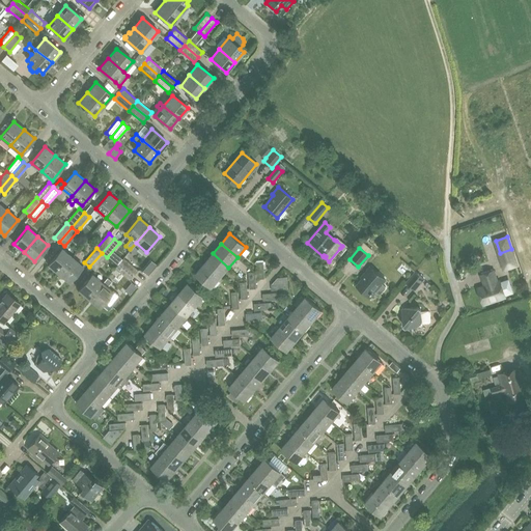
[(58,273),(72,257),(61,249),(48,264),(58,273)]
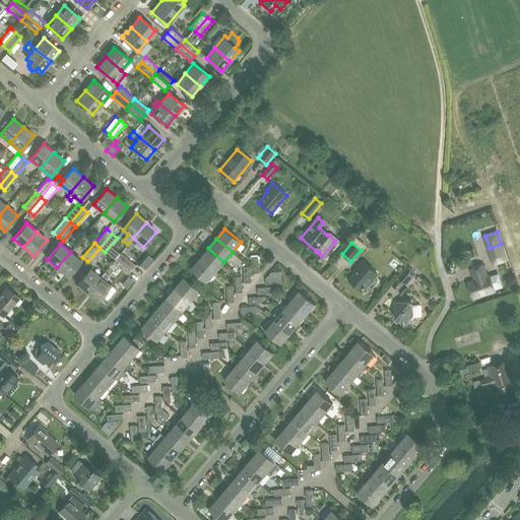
[(100,248),(87,261),(92,265),(105,252),(100,248)]
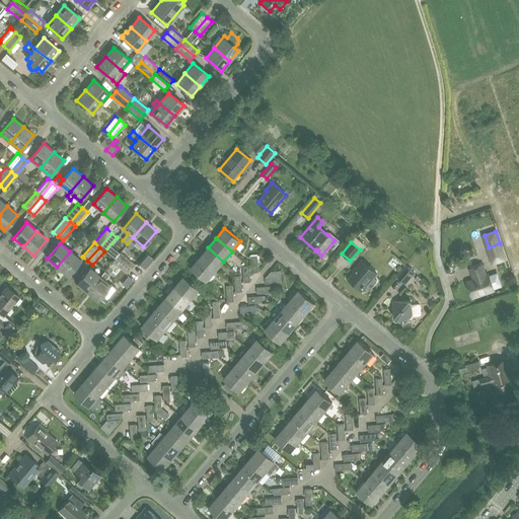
[(208,247),(200,257),(215,271),(223,262),(208,247)]
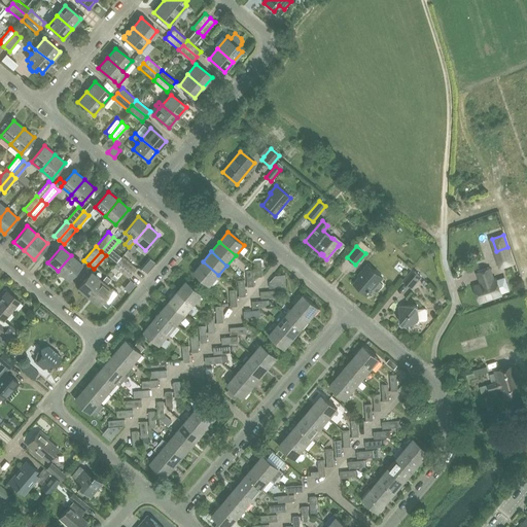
[(81,264),(71,255),(58,271),(68,280),(81,264)]
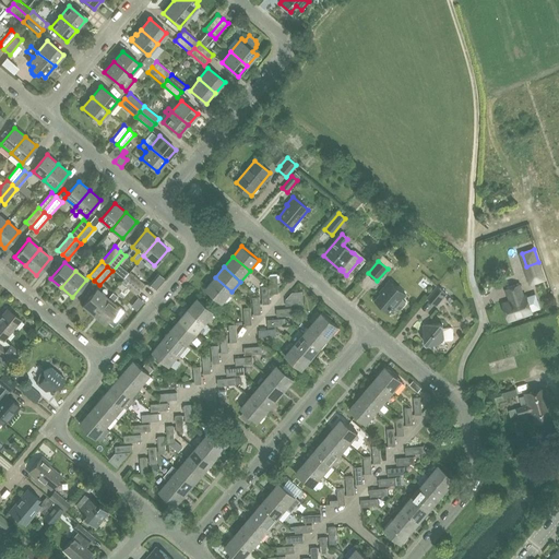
[(126,277),(140,289),(145,284),(130,271),(126,277)]
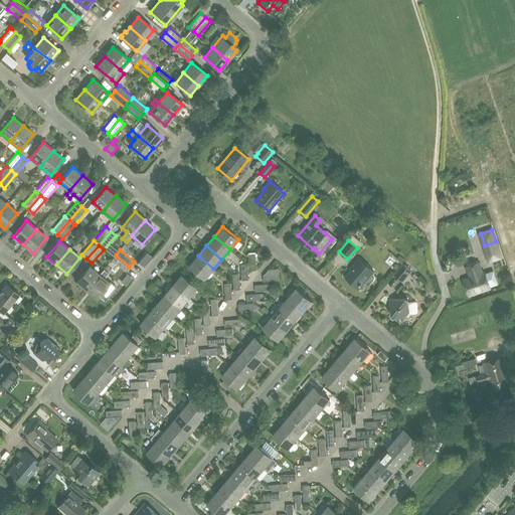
[(129,267),(116,255),(111,260),(125,272),(129,267)]
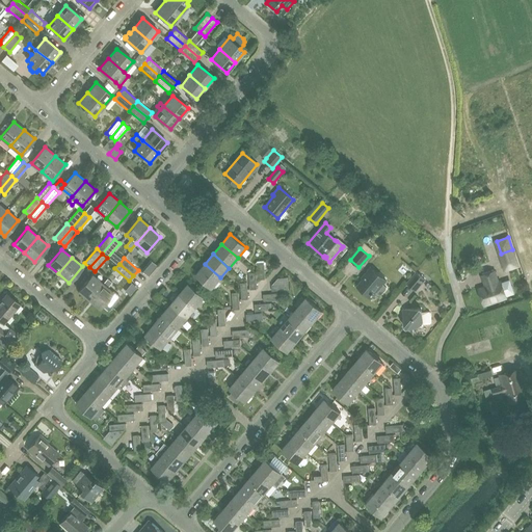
[(212,288),(220,277),(205,264),(196,274),(212,288)]
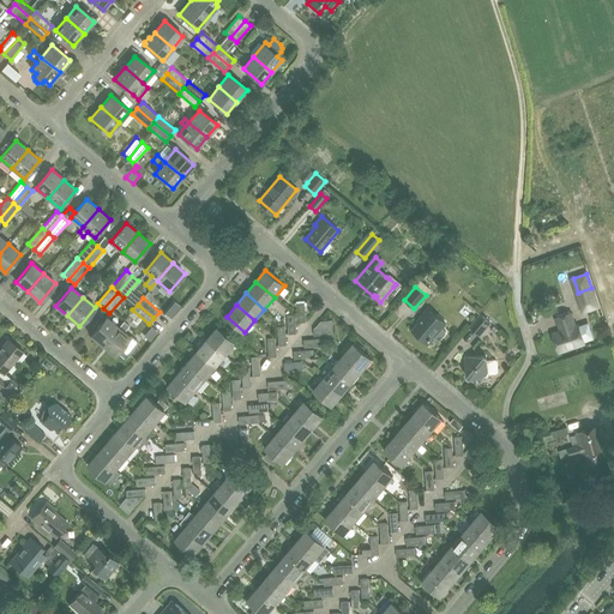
[(445,330),(440,326),(444,321),(428,308),(421,317),(422,318),(411,330),(427,343),(433,336),(439,341),(445,333),(445,330)]
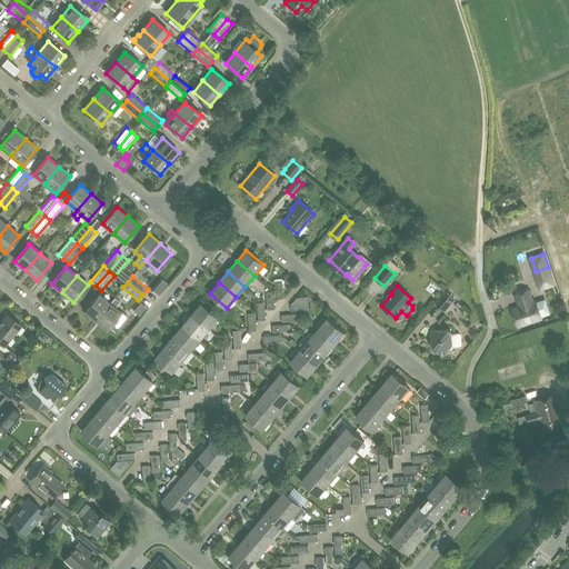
[(519,307),(512,309),(518,326),(540,318),(535,301),(532,302),(528,290),(516,295),(519,307)]
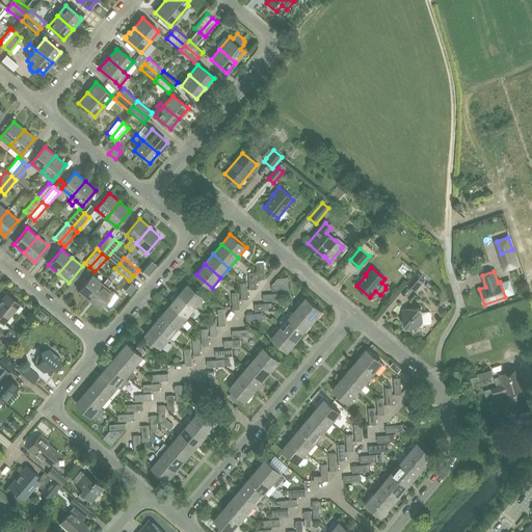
[(248,273),(249,290),(257,289),(255,272),(248,273)]
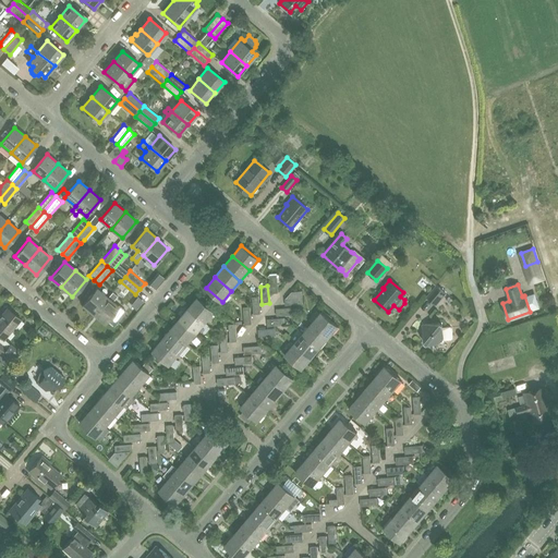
[(436,286),(425,298),(436,305),(446,293),(436,286)]
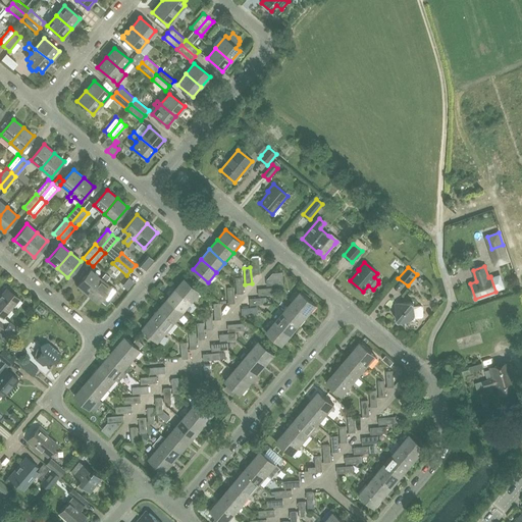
[(91,269),(77,285),(88,294),(101,278),(105,272),(101,269),(96,274),(91,269)]
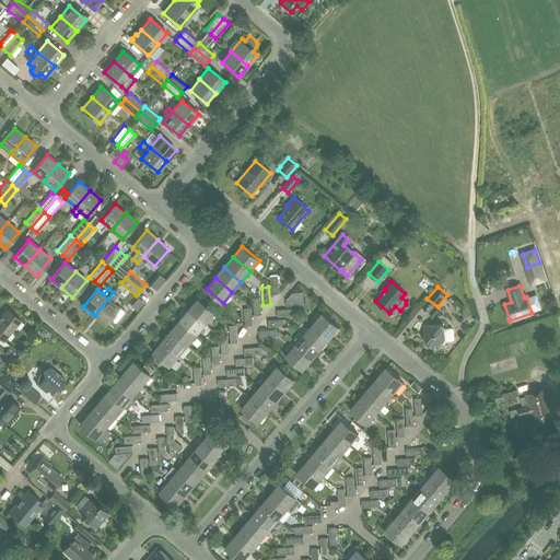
[(108,299),(94,315),(105,325),(106,326),(109,323),(115,327),(124,316),(116,310),(119,307),(113,302),(118,296),(113,292),(108,299)]
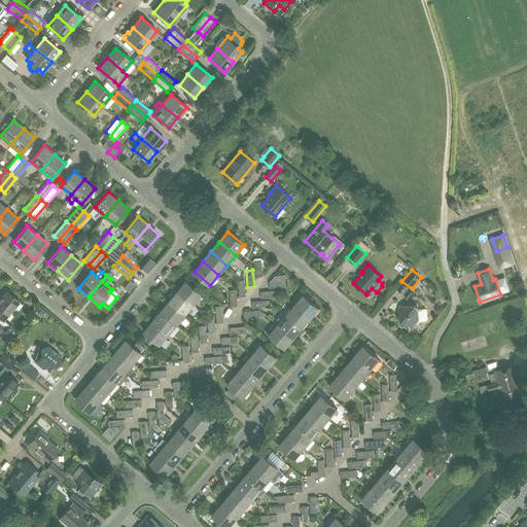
[(130,279),(124,288),(129,292),(135,284),(130,279)]
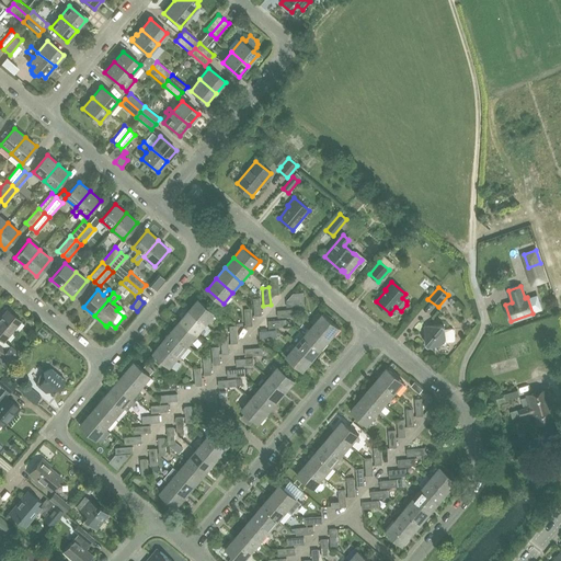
[(198,299),(190,310),(206,324),(216,313),(198,299)]
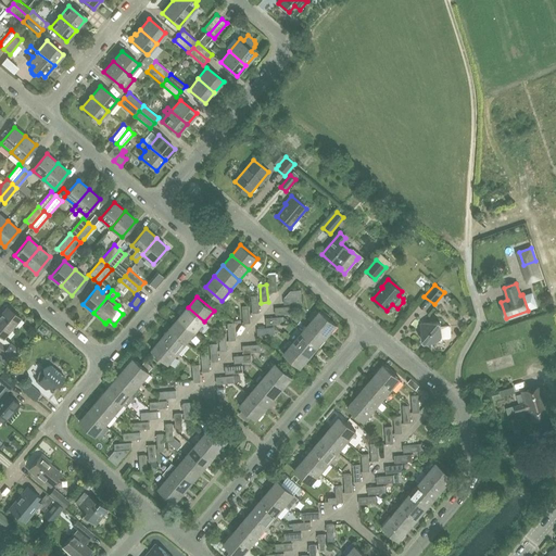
[(7,307),(0,315),(0,335),(3,338),(4,337),(20,318),(7,307)]
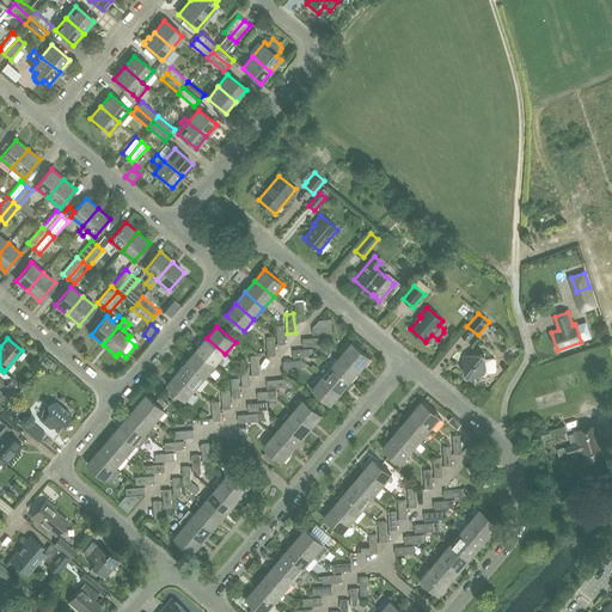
[(207,338),(196,349),(215,366),(225,354),(207,338)]
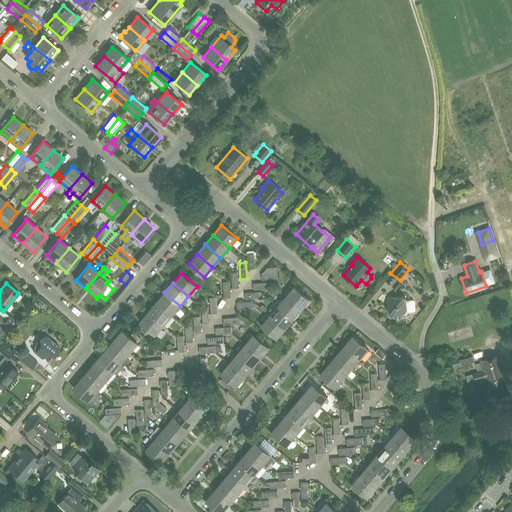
[(286,296),(301,309),(310,299),(303,294),(294,286),(294,287),(286,296)]
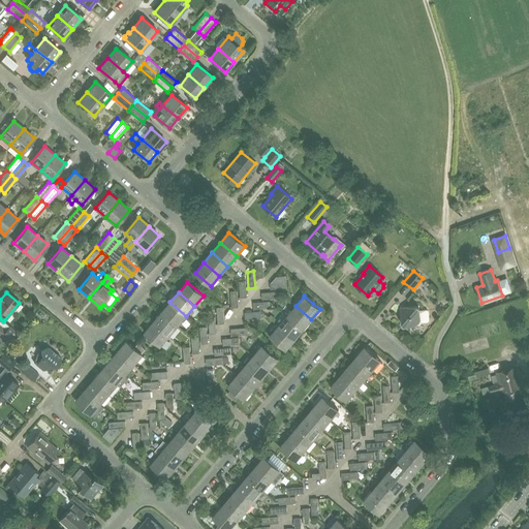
[(169,302),(161,312),(178,325),(186,316),(169,302)]
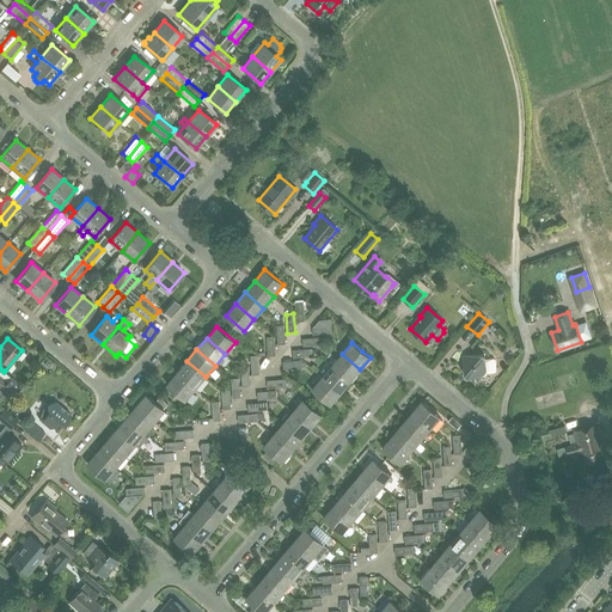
[(360,369),(342,354),(332,366),(350,381),(360,369)]
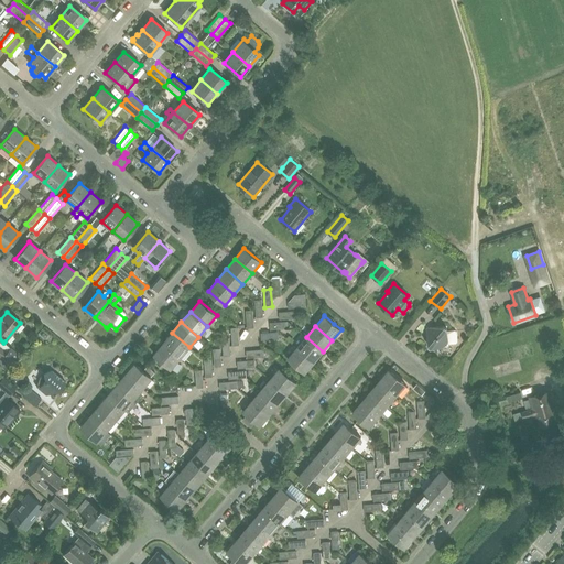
[(456,331),(447,331),(447,327),(445,326),(429,327),(426,329),(429,346),(430,347),(446,346),(448,344),(457,344),(458,342),(458,332),(456,331)]
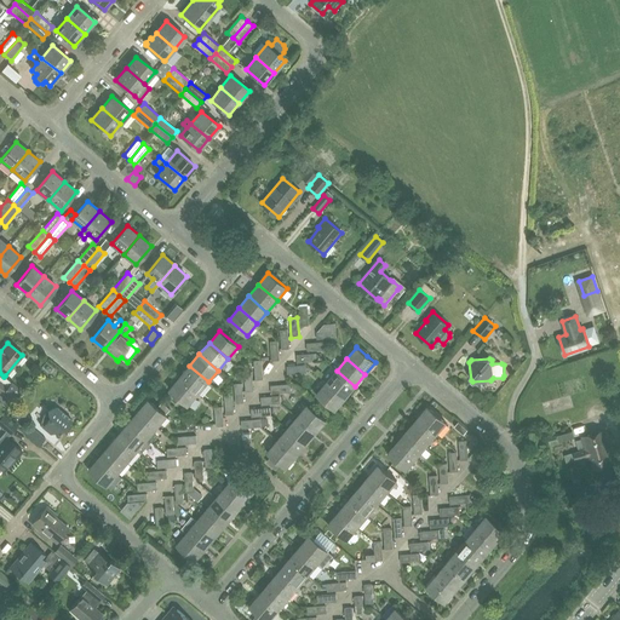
[(253,361),(256,380),(263,379),(262,360),(253,361)]
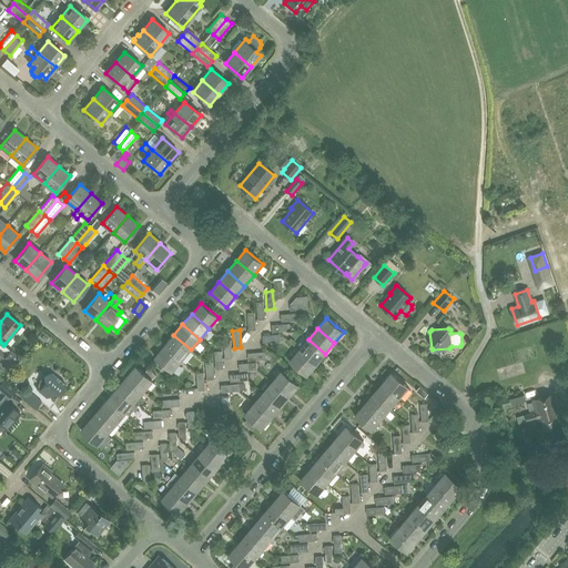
[(173,335),(164,345),(182,361),(191,350),(173,335)]
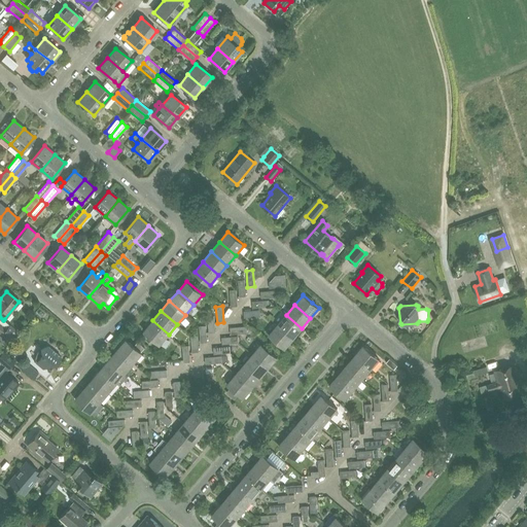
[(286,315),(277,324),(293,339),(302,328),(286,315)]
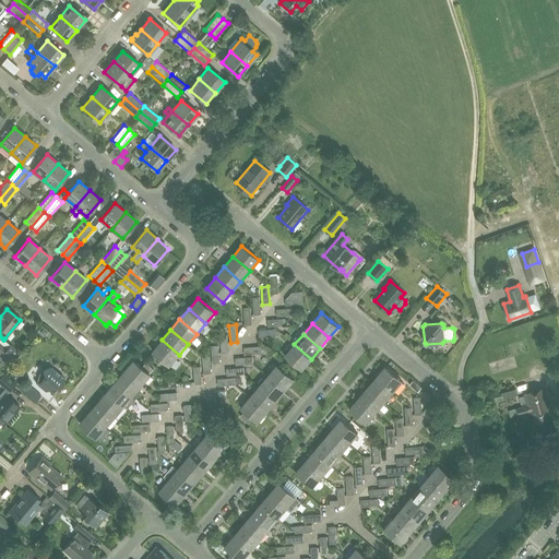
[(162,340),(153,351),(169,366),(179,355),(162,340)]
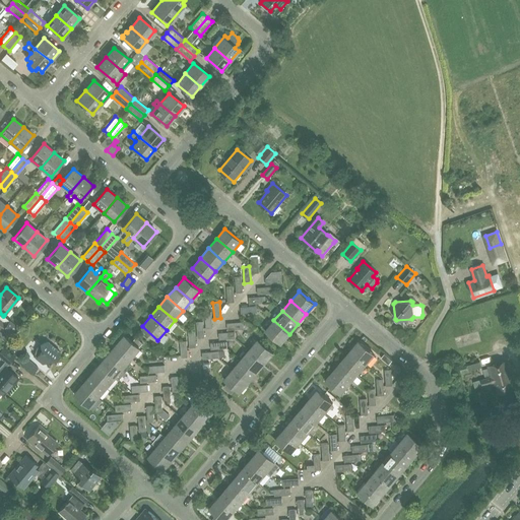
[(0,320),(0,329),(5,333),(10,337),(18,327),(9,320),(5,325),(0,320)]
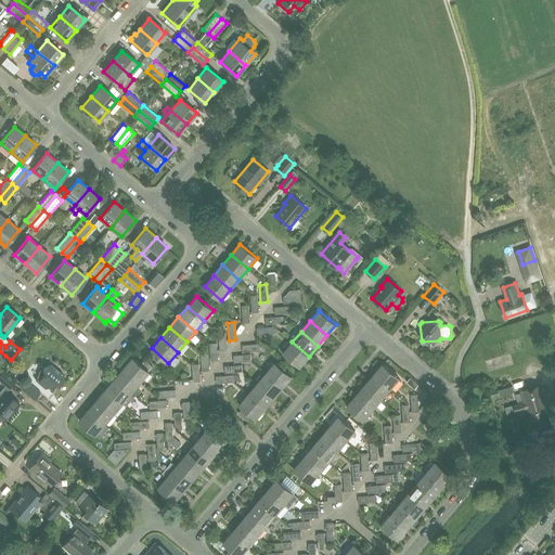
[(292,341),(283,352),(300,366),(309,357),(292,341)]
